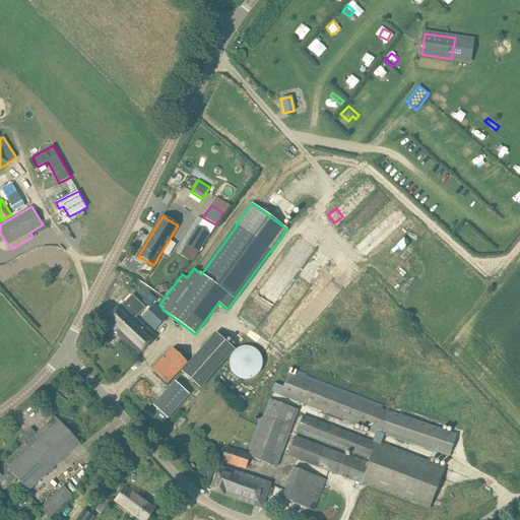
[(215,225),(215,224),(203,217),(198,226),(186,245),(198,253),(210,235),(215,225)]
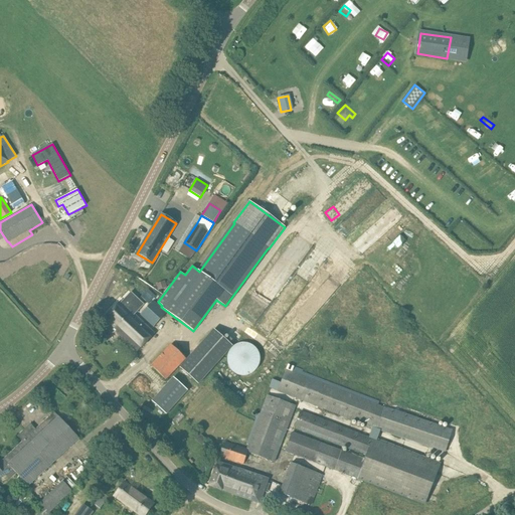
[(178,252),(190,260),(196,250),(184,242),(178,252)]
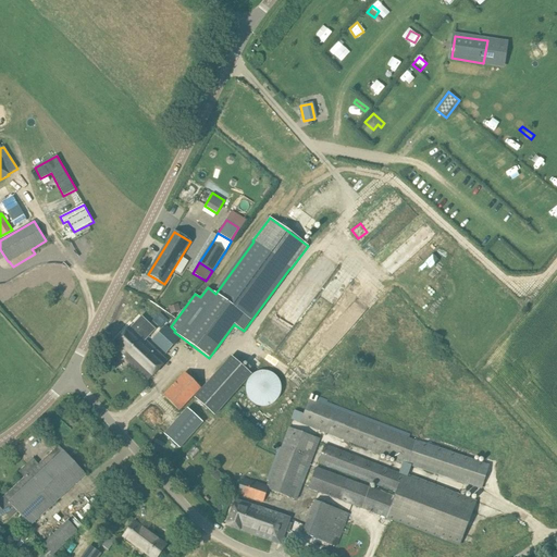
[(168,306),(170,313),(180,310),(177,304),(168,306)]
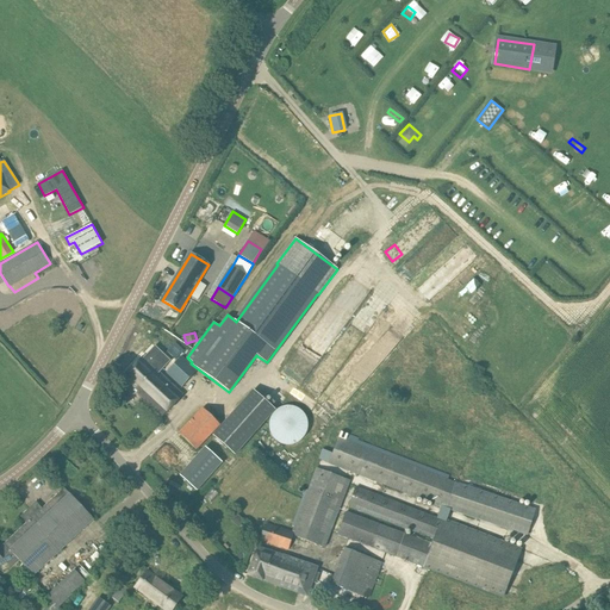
[(175,342),(166,352),(174,360),(182,350),(175,342)]
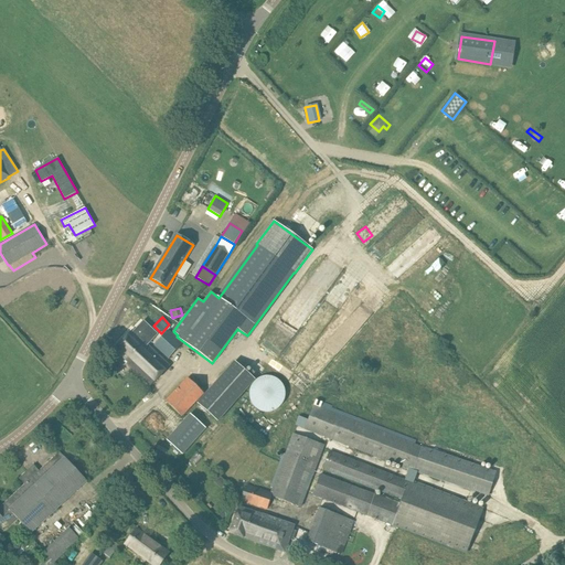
[(132,330),(113,350),(150,386),(170,366),(132,330)]
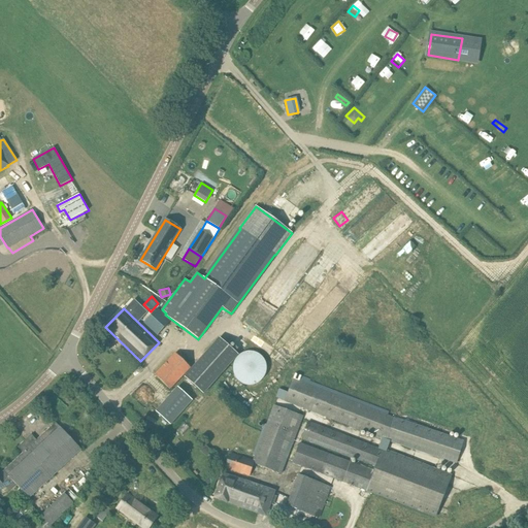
[(170,320),(157,308),(144,324),(158,335),(170,320)]
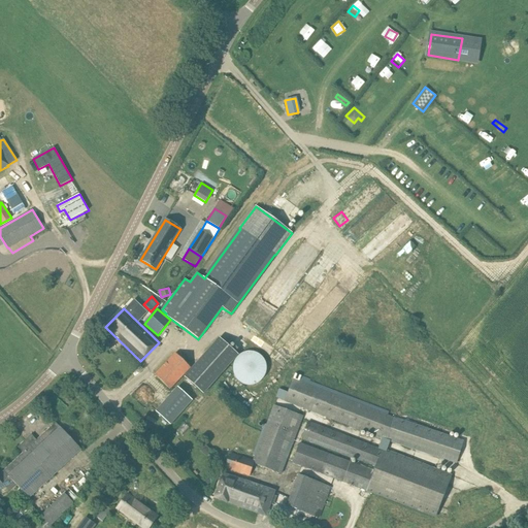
[(184,378),(203,396),(234,362),(234,363),(234,364),(233,365),(233,367),(233,369),(233,371),(234,372),(234,373),(235,375),(235,376),(236,377),(236,378),(237,380),(238,381),(240,382),(242,383),(243,384),(244,385),(246,385),(249,385),(251,385),(253,385),(255,385),(256,384),(258,384),(260,382),(262,381),(263,380),(264,377),(265,375),(266,374),(266,373),(267,372),(267,371),(267,369),(267,368),(267,366),(267,365),(266,363),(266,362),(265,360),(264,359),(264,358),(262,357),(262,356),(261,355),(259,354),(257,353),(255,352),(253,352),(251,352),(249,352),(245,352),(244,353),(242,354),(240,355),(238,357),(220,339),(184,378)]
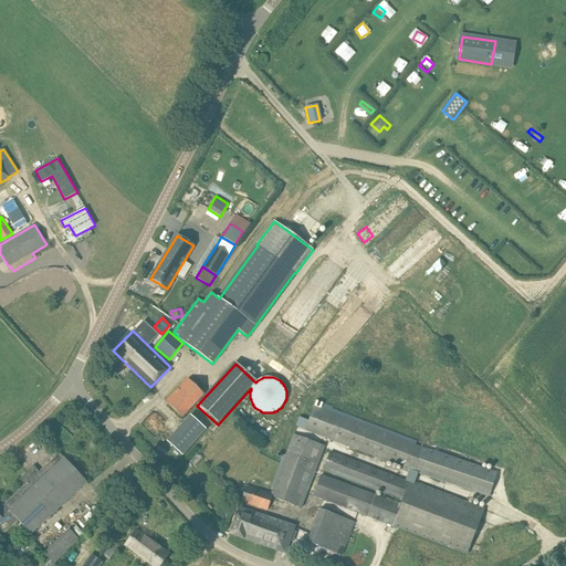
[(166,401),(184,418),(205,395),(188,378),(166,401)]
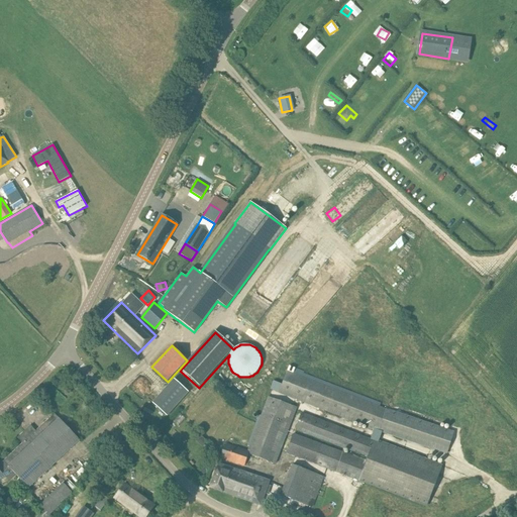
[(273,382),(270,390),(279,393),(279,394),(374,430),(371,438),(302,413),(296,430),(351,451),(350,455),(294,434),(286,453),(425,507),(441,466),(379,441),(382,433),(447,455),(455,433),(293,374),(295,369),(289,367),(287,372),(282,385),(273,382)]
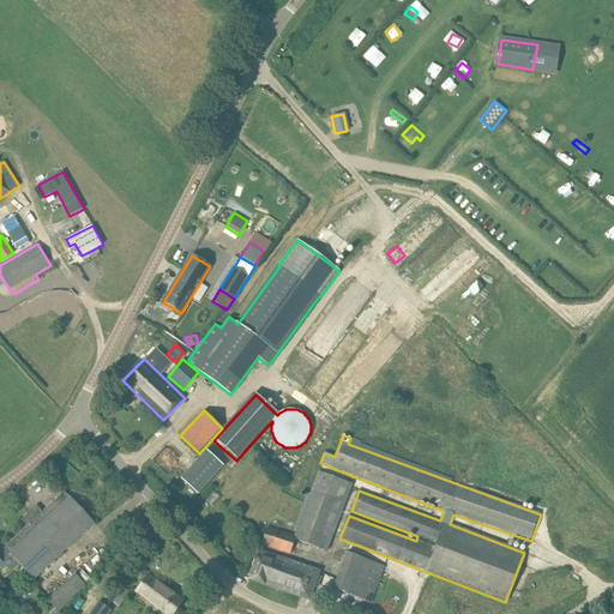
[(206,450),(181,479),(198,494),(223,465),(206,450)]
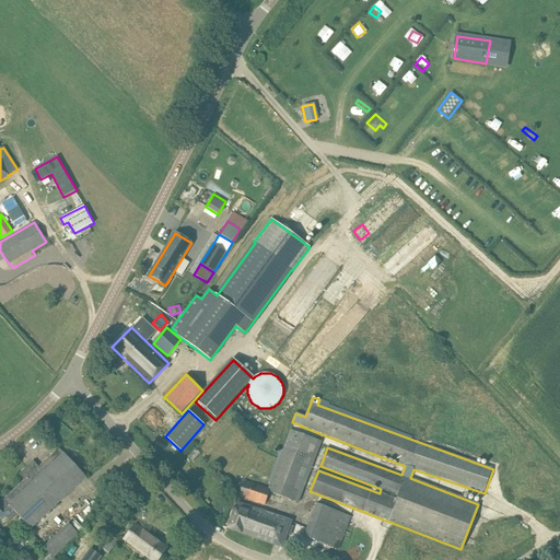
[(237,497),(265,505),(269,491),(298,502),(322,441),(291,430),(268,488),(243,480),(237,497)]
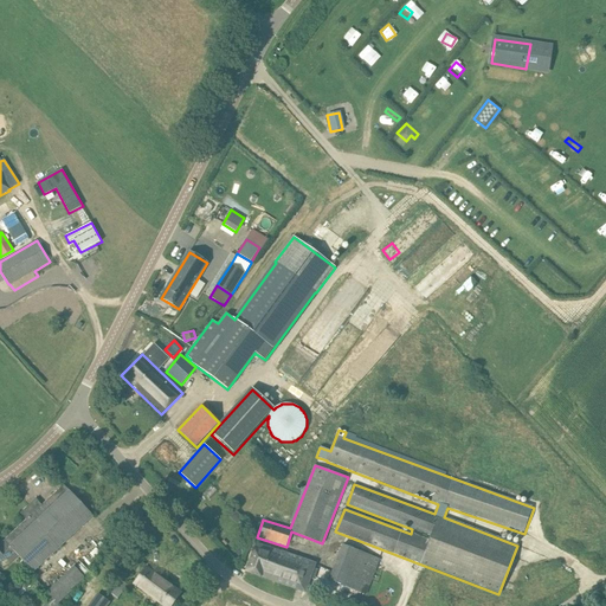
[(5,541),(19,556),(33,573),(94,516),(69,490),(64,485),(43,505),(36,500),(21,514),(26,520),(5,541)]
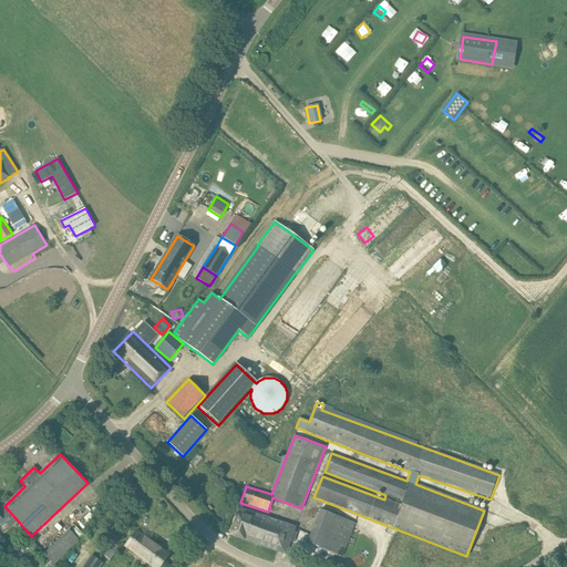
[(196,467),(204,460),(198,455),(191,463),(196,467)]
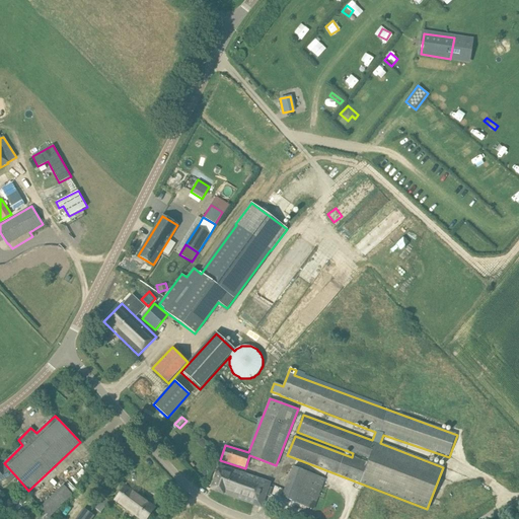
[(0,484),(4,488),(16,476),(4,463),(0,466),(0,484)]
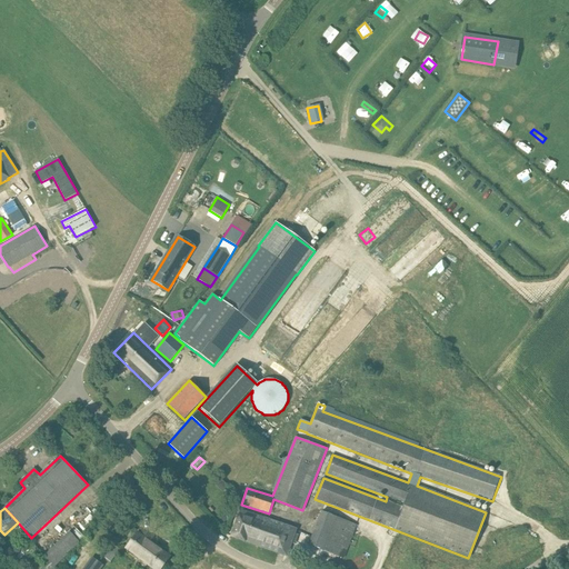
[(231,537),(256,545),(266,519),(241,510),(231,537)]
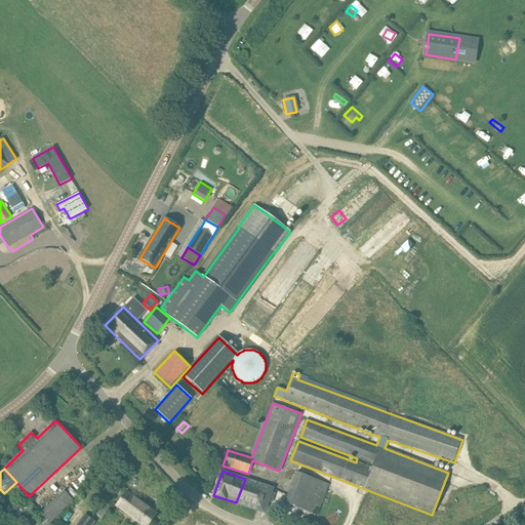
[(318,515),(330,484),(296,472),(285,502),(318,515)]
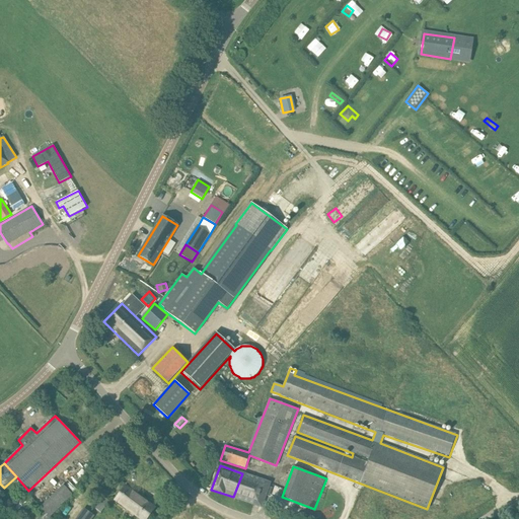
[(270,484),(242,473),(233,497),(262,507),(270,484)]
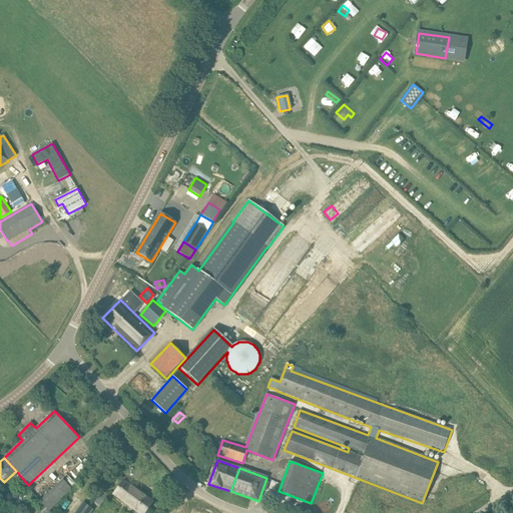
[(138,512),(145,512),(153,502),(124,480),(113,495),(138,512)]
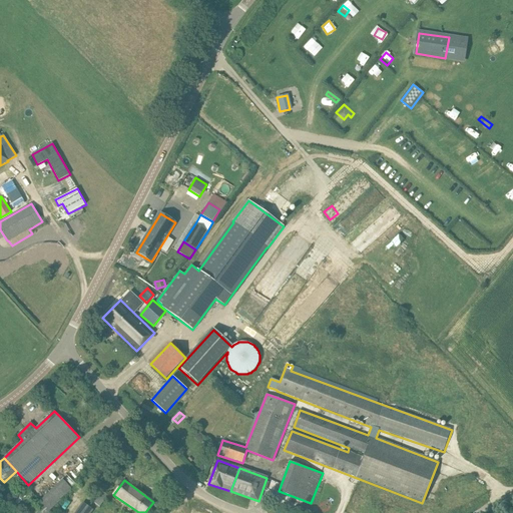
[(49,512),(72,491),(62,481),(39,503),(43,508),(38,512),(49,512)]
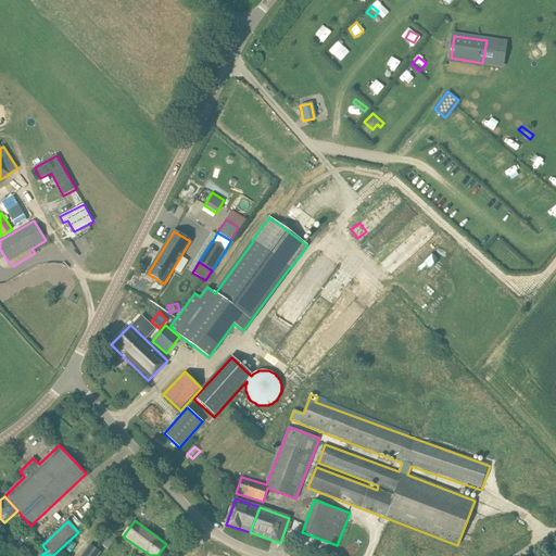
[(98,555),(101,553),(90,545),(81,555),(98,555)]
